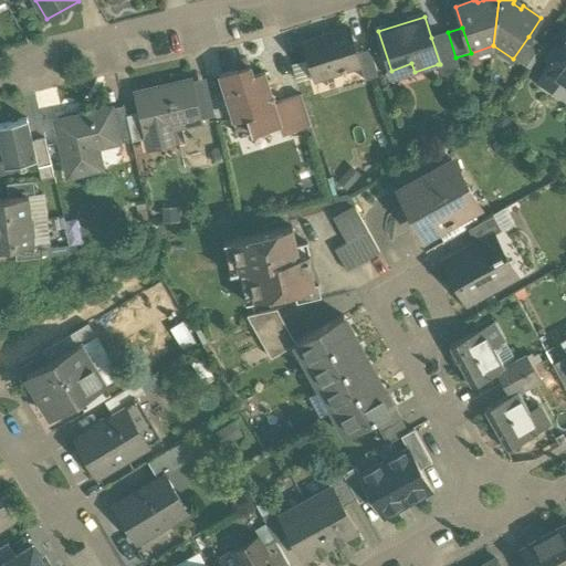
[(348,29),(302,43),(314,80),(342,71),(343,75),(345,74),(345,72),(360,67),(357,53),(348,29)]
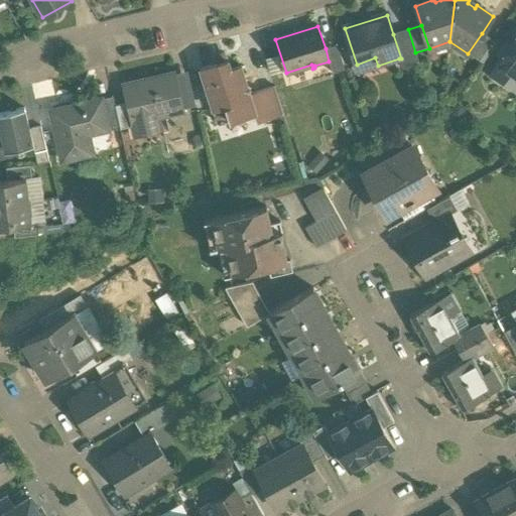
[(408,29),(393,34),(401,58),(399,58),(403,70),(419,63),(415,52),(408,29)]
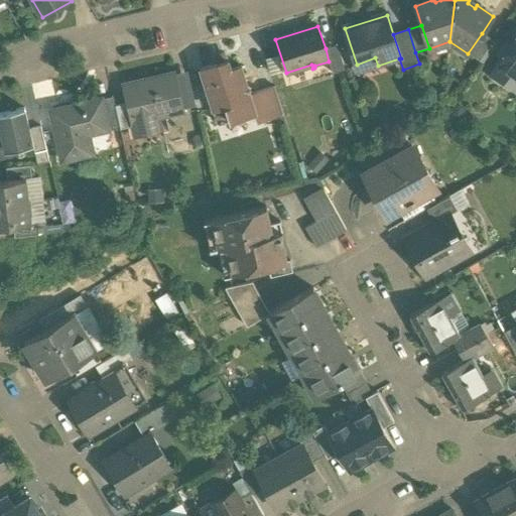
[(482,33),(468,53),(480,61),(493,41),(482,33)]
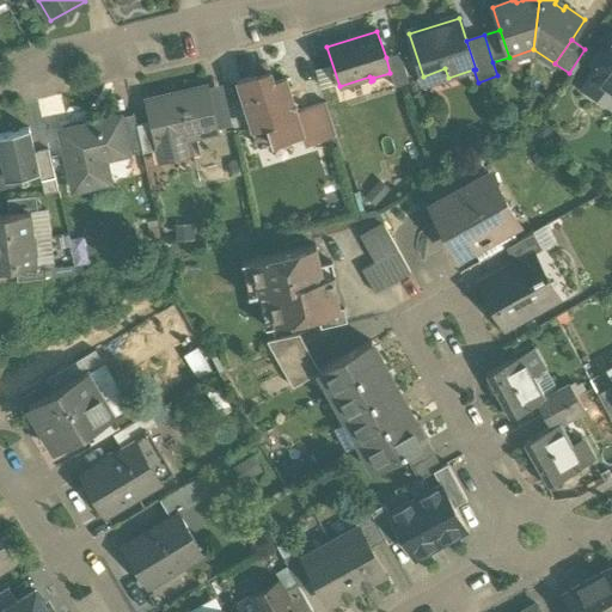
[(611,43),(604,55),(595,57),(591,63),(592,72),(591,75),(611,90),(611,43)]
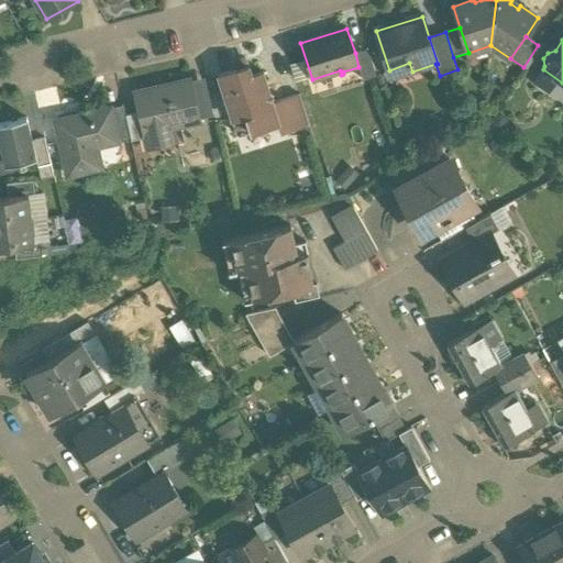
[(368,50),(355,53),(359,67),(363,80),(376,76),(368,50)]
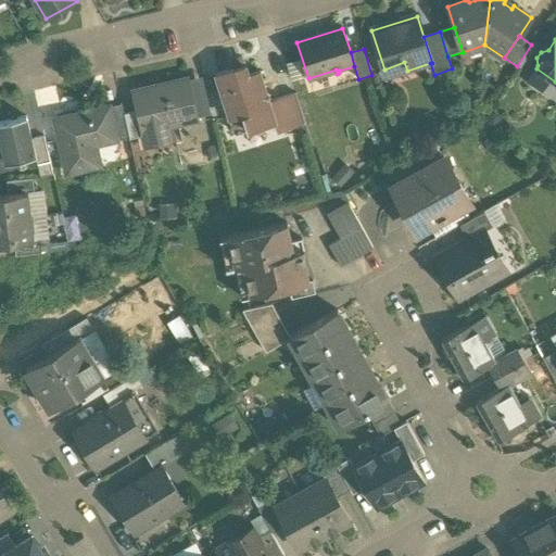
[(247,65),(216,75),(230,118),(244,114),(250,131),(276,123),(277,123),(270,101),(261,71),(249,74),(247,65)]
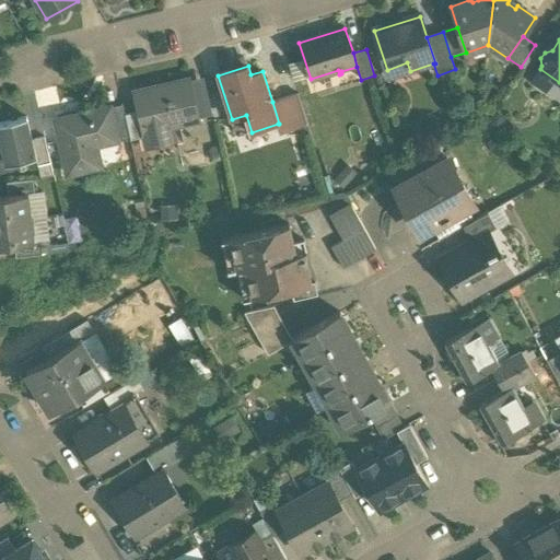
[(191,79),(159,86),(159,88),(148,90),(149,95),(135,98),(137,111),(143,137),(146,137),(144,135),(153,132),(156,147),(177,141),(174,128),(201,121),(191,79)]
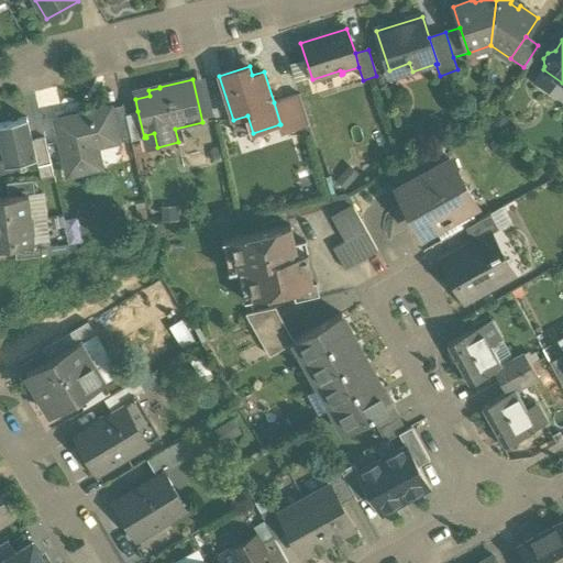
[(299,95),(274,102),(280,124),(279,124),(282,133),(309,124),(299,95)]
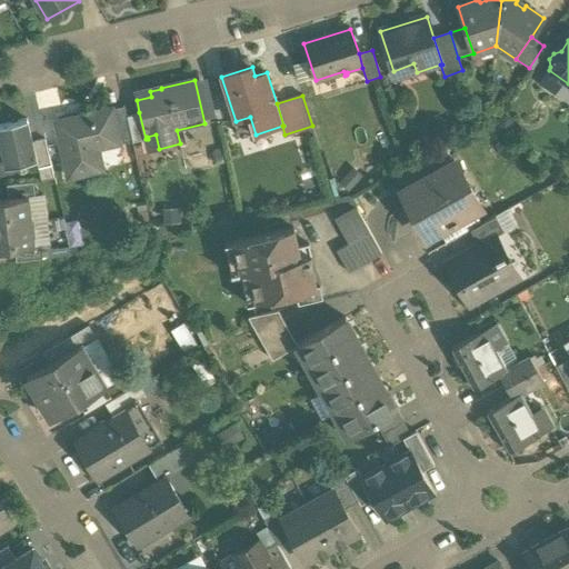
[(125,107),(112,110),(120,143),(132,141),(127,116),(125,107)]
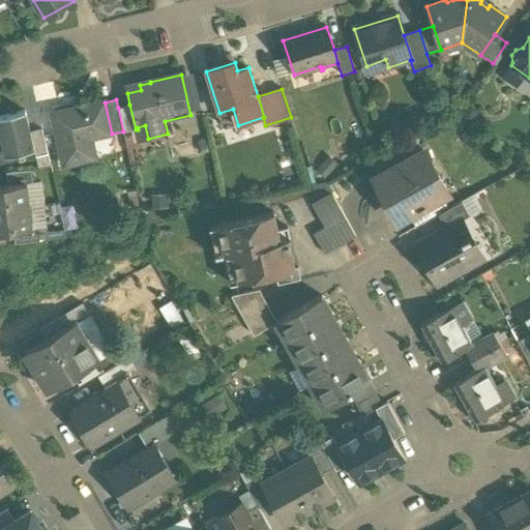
[(105,102),(52,114),(64,167),(96,159),(92,139),(112,134),(105,102)]
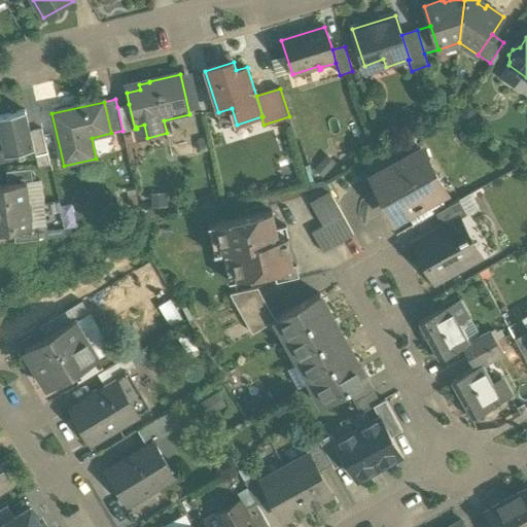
[(129,104),(117,107),(123,131),(123,132),(135,129),(129,104)]
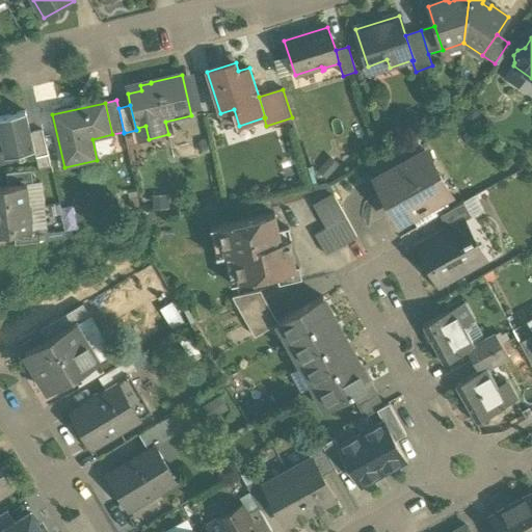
[(25,117),(0,123),(0,141),(4,159),(33,153),(29,136),(25,117)]
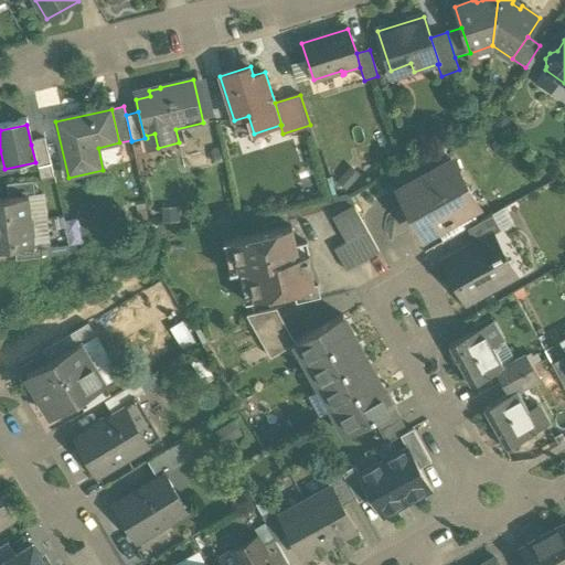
[(46,141),(31,145),(35,162),(36,170),(52,167),(46,141)]
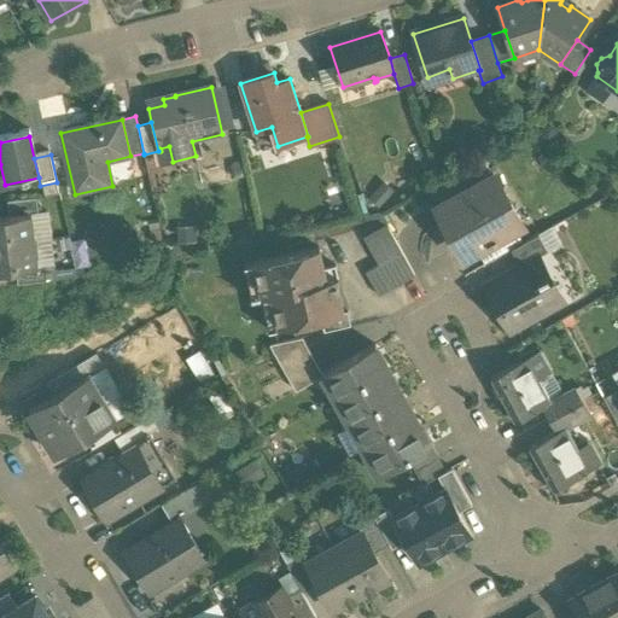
[(494,174),(437,205),(454,235),(459,233),(471,255),(518,228),(500,197),(506,194),(494,174)]
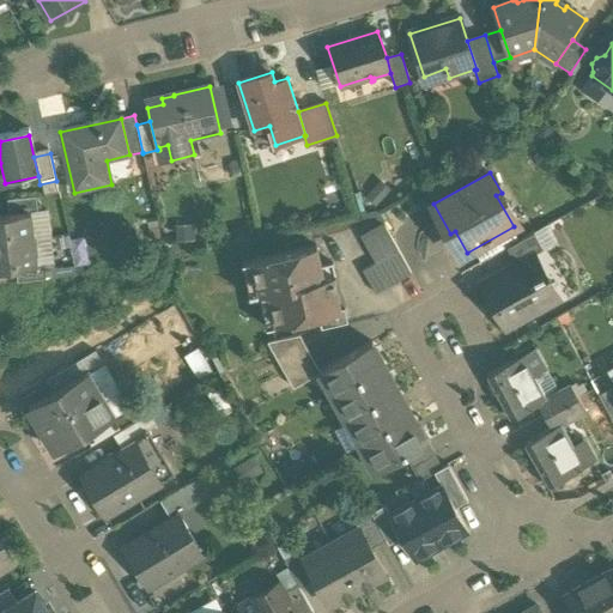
[(37,196),(7,200),(8,214),(31,211),(32,213),(38,212),(37,196)]
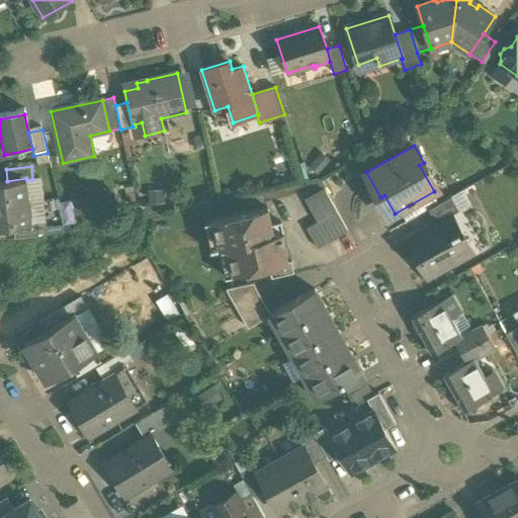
[(7,181),(0,181),(0,204),(29,201),(27,180),(26,178),(7,181)]
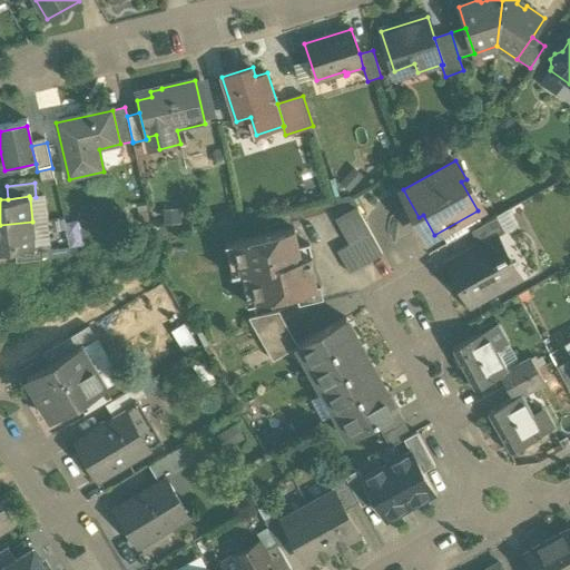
[(359,210),(337,222),(350,244),(371,233),(359,210)]
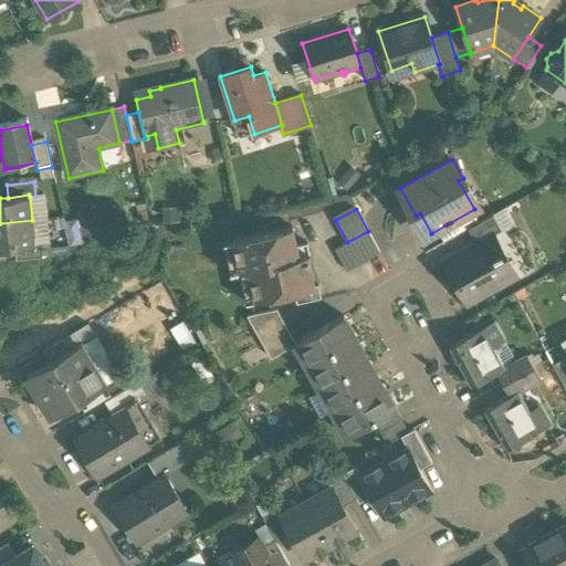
[(494,215),(469,228),(478,243),(491,236),(491,237),(495,234),(502,230),(494,215)]
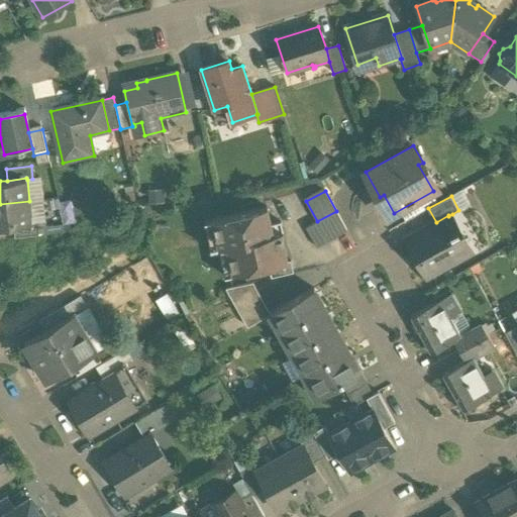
[(50,222),(62,222),(61,198),(46,199),(47,230),(52,230),(50,222)]
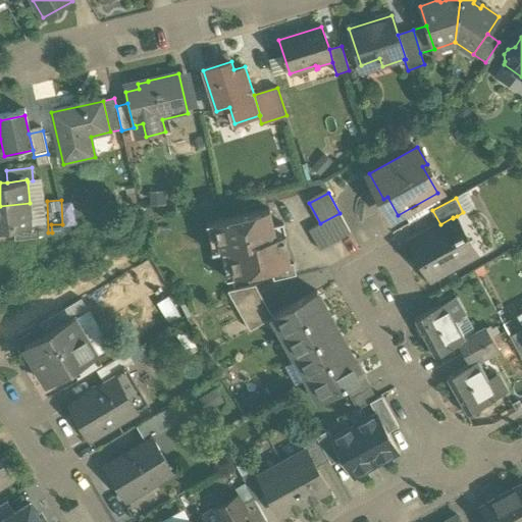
[(30,203),(0,206),(0,229),(14,228),(33,226),(33,225),(30,203)]
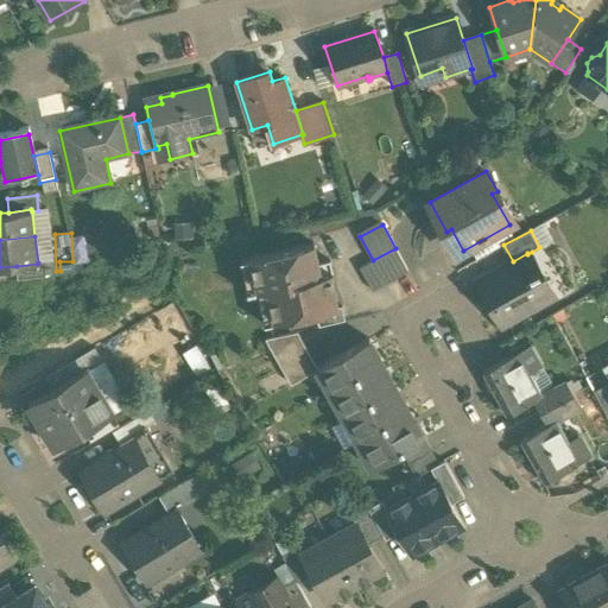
[(315,244),(249,258),(257,290),(248,291),(248,293),(266,290),(274,322),(316,312),(339,308),(339,306),(331,274),(334,274),(330,259),(318,263),(315,244)]
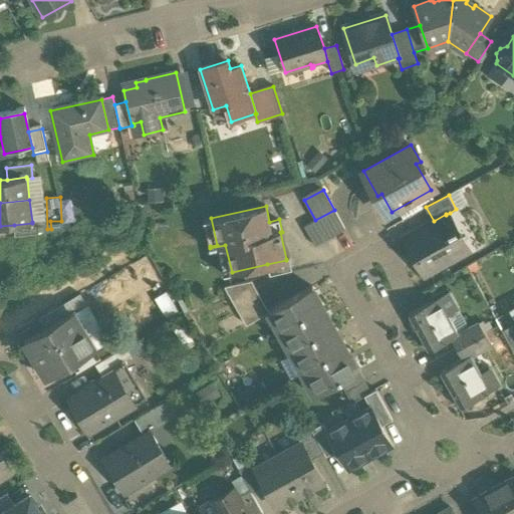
[(315,220),(304,226),(315,245),(344,229),(334,210),(315,220)]
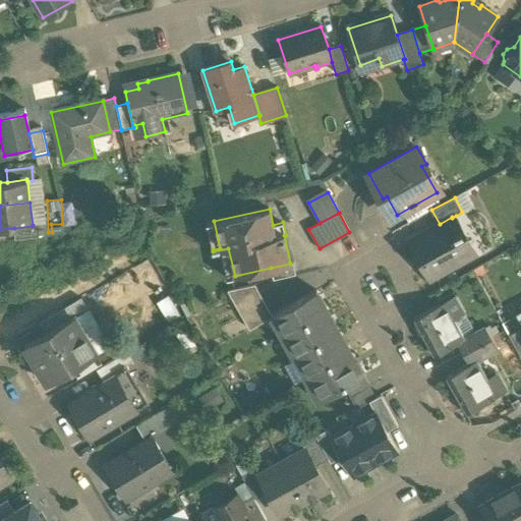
[(440,224),(410,239),(431,278),(476,252),(456,216),(452,218),(452,217),(440,224)]
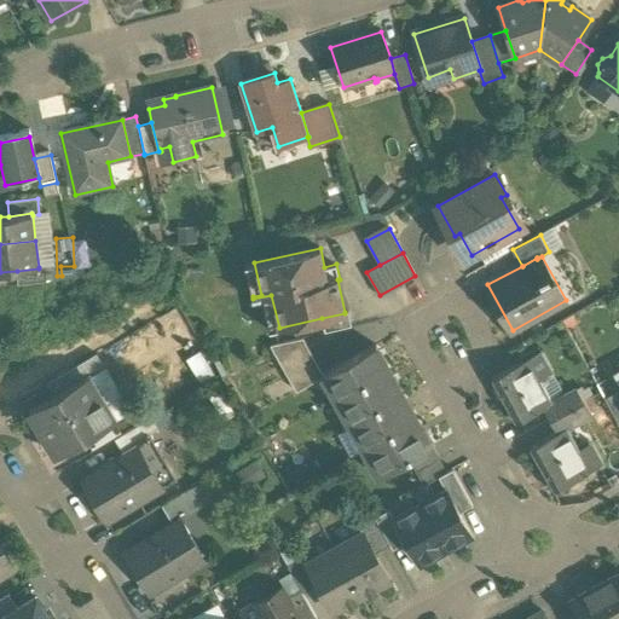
[(39,268),(17,271),(19,285),(47,282),(46,266),(39,267),(39,268)]
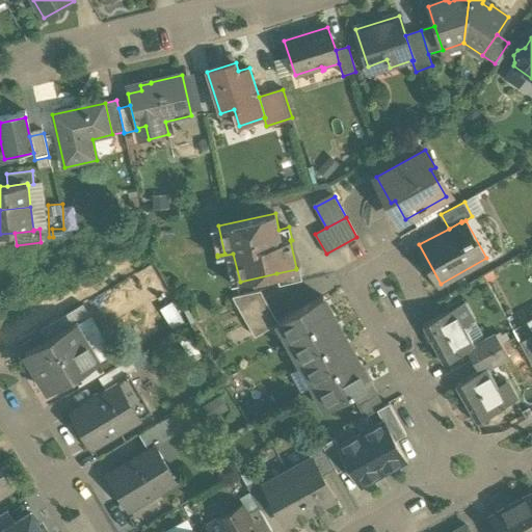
[(296,269),(276,273),(278,286),(302,281),(299,267),(296,268),(296,269)]
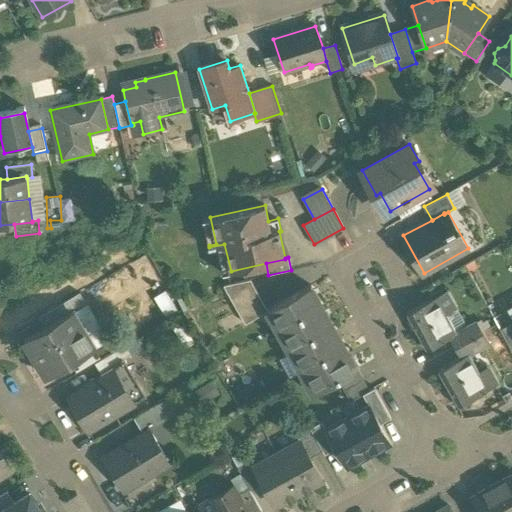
[(251,279),(224,285),(245,323),(267,311),(266,310),(268,309),(251,279)]
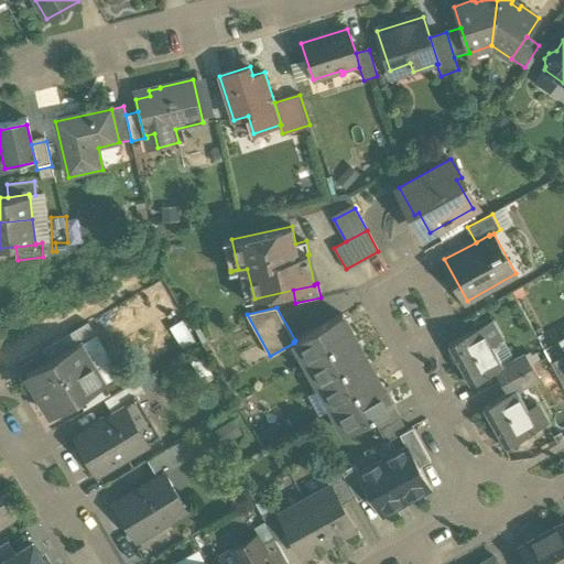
[(381,383),(343,314),(295,340),(293,342),(294,343),(299,340),(311,361),(306,364),(307,366),(312,364),(323,384),(318,387),(320,389),(324,386),(336,407),(332,410),(332,411),(381,383)]
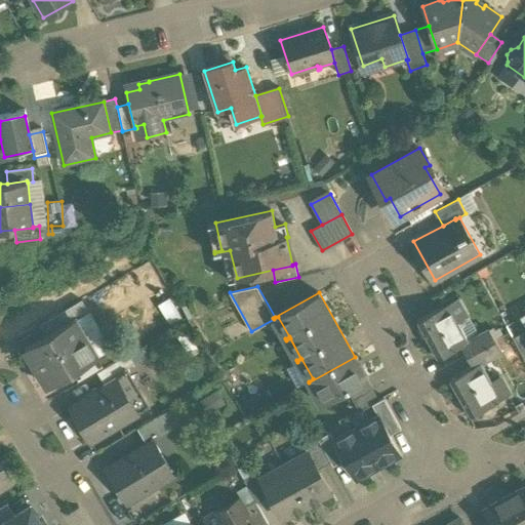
[(458,297),(416,321),(437,358),(460,345),(469,339),(457,320),(468,315),(458,297)]
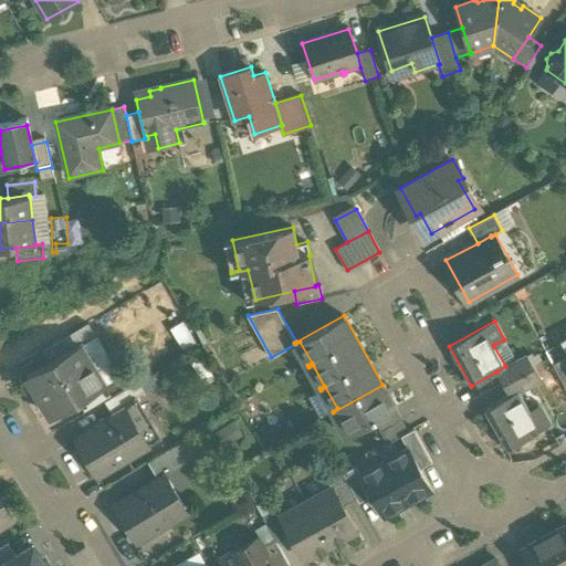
[(87,324),(42,352),(49,363),(80,344),(81,346),(95,337),(87,324)]
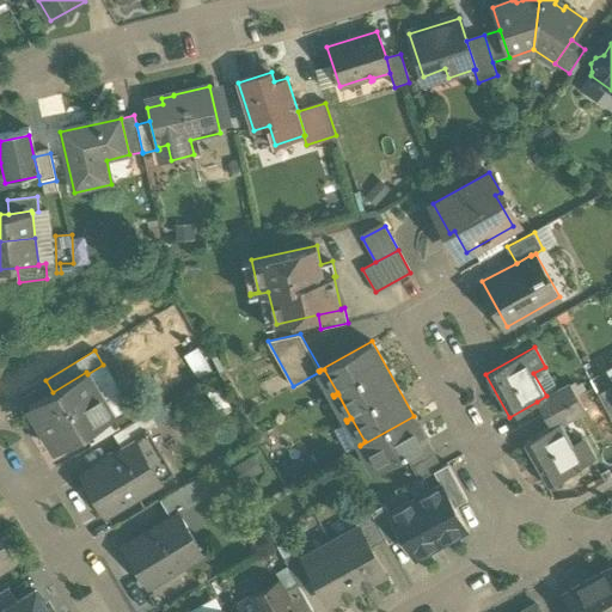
[(53,392),(29,407),(55,452),(85,434),(112,417),(112,416),(109,418),(95,395),(98,392),(87,374),(86,372),(53,392)]
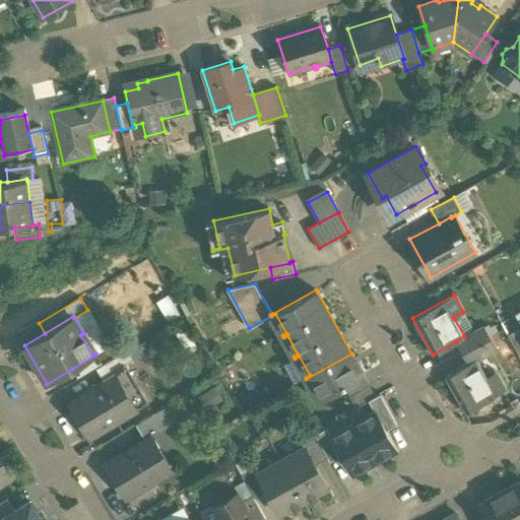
[(110,346),(96,325),(83,333),(80,335),(92,355),(95,353),(95,354),(110,346)]
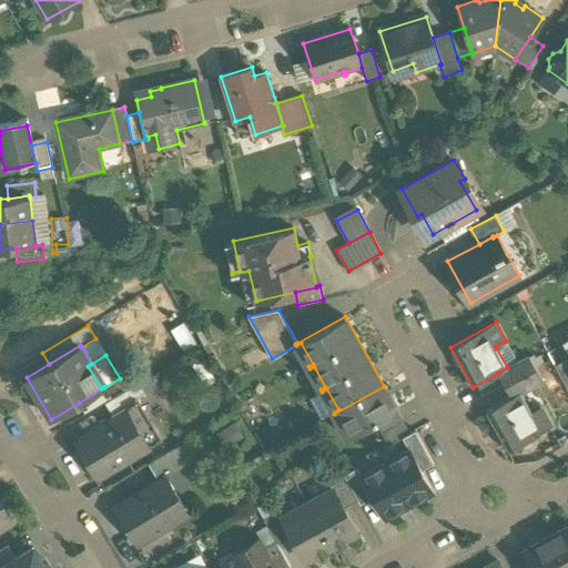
[(529,355),(518,362),(507,367),(498,373),(505,385),(536,367),(529,355)]
